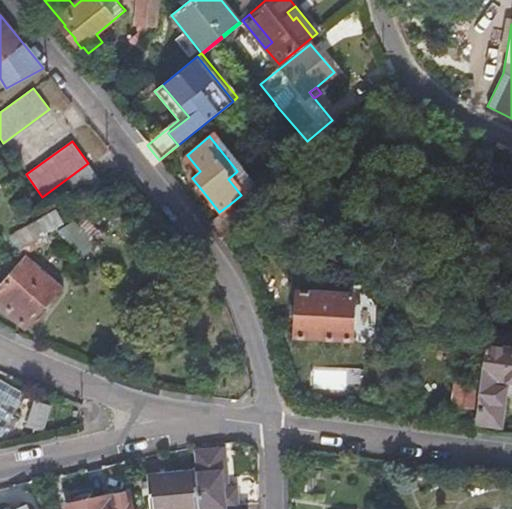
[(79,195),(100,179),(89,164),(68,180),(79,195)]
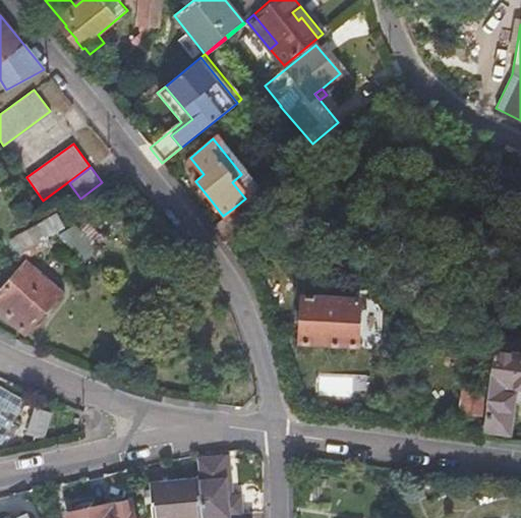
[(245,198),(253,191),(240,175),(232,182),(245,198)]
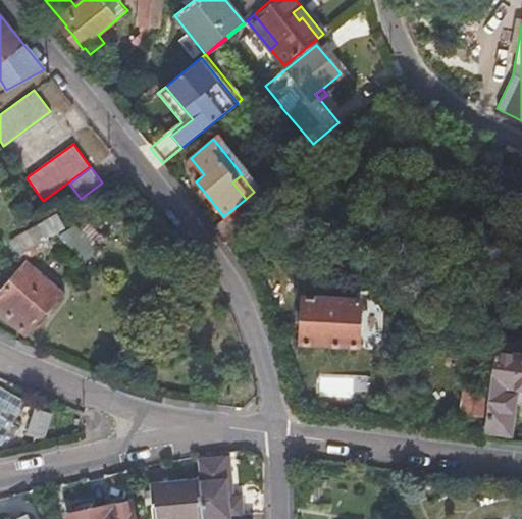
[(223,216),(211,226),(223,241),(246,222),(235,208),(223,216)]
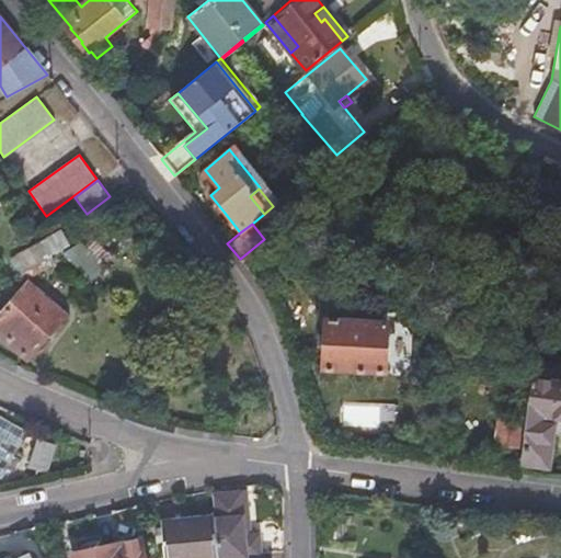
[(77,226),(25,253),(33,266),(48,260),(55,255),(84,240),(77,226)]
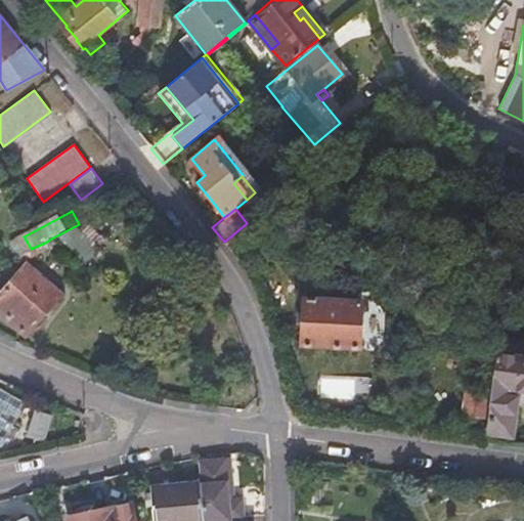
[(31,249),(24,236),(13,242),(20,255),(31,249)]
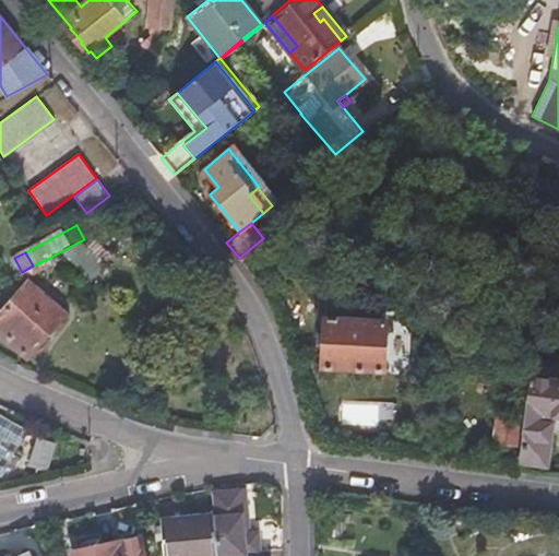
[(55,255),(48,259),(51,264),(58,261),(55,255)]
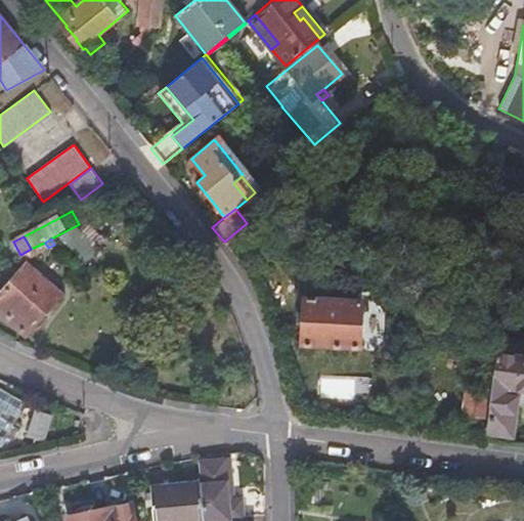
[(31,249),(20,255),(24,261),(48,248),(45,243),(31,249)]
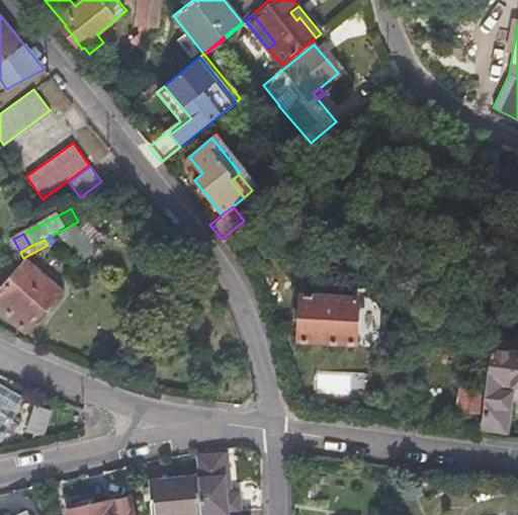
[(36,307),(52,287),(26,264),(0,291),(0,309),(24,331),(42,312),(36,307)]
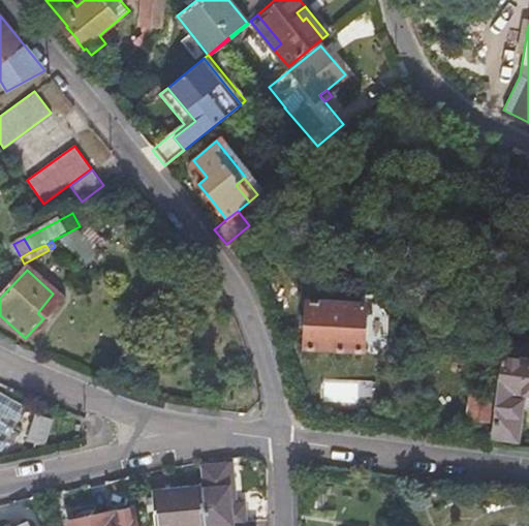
[(59,300),(53,294),(37,313),(43,318),(59,300)]
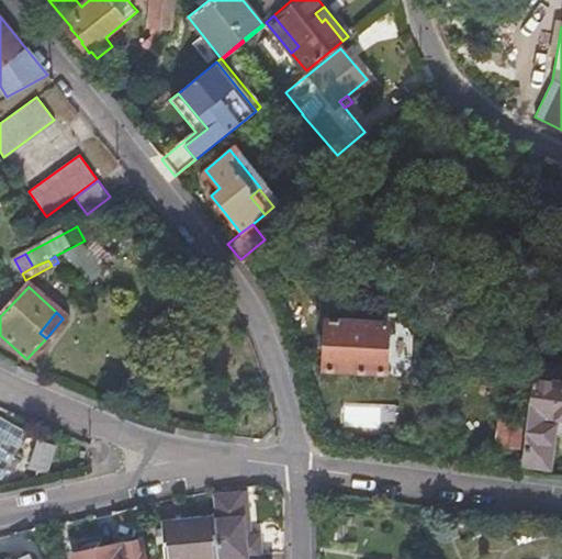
[(325,369),(385,372),(388,322),(327,319),(325,369)]
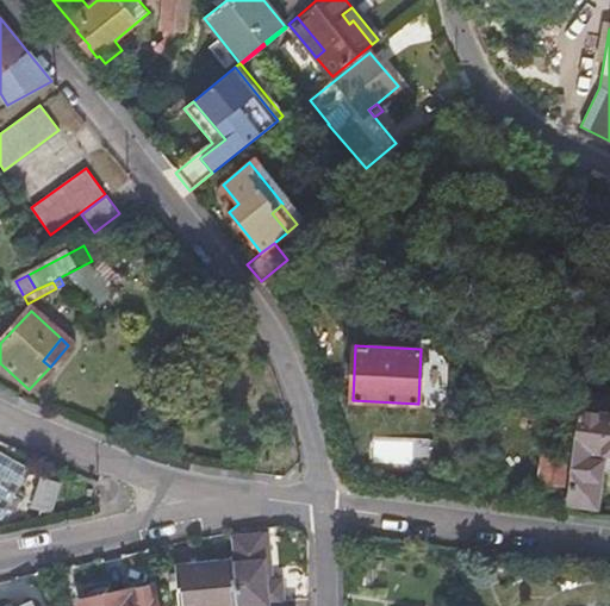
[(585,375),(584,394),(585,394),(584,405),(609,407),(609,399),(592,397),(595,376),(585,375)]
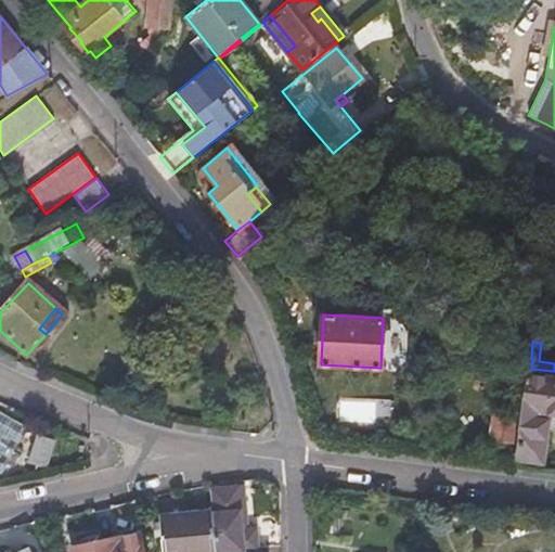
[(554,379),(526,375),(515,458),(542,461),(549,411),(554,412),(554,379)]
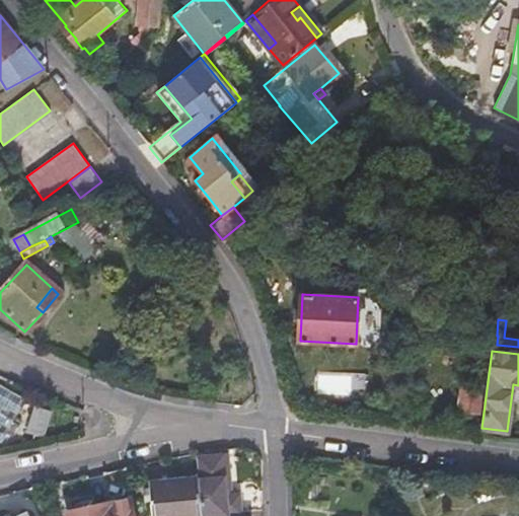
[(0,439),(24,397),(0,383),(0,439)]
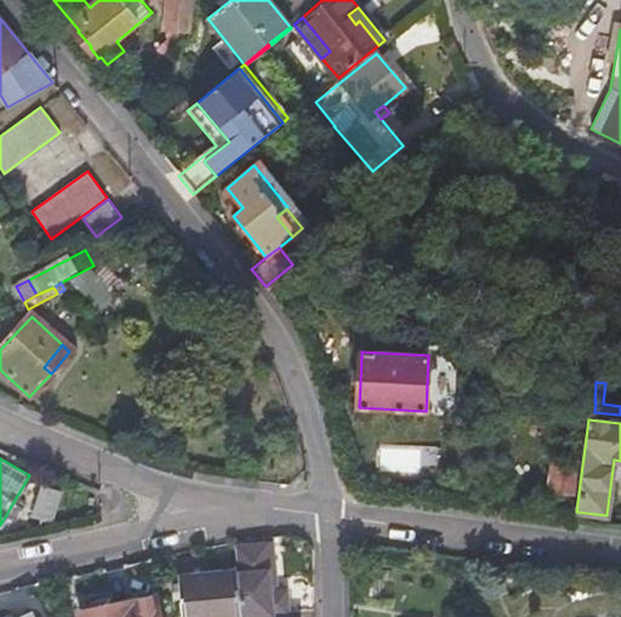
[(550,491),(574,493),(579,461),(554,458),(550,491)]
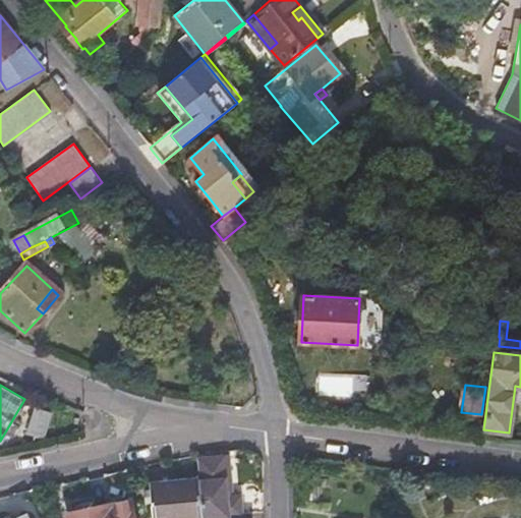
[(200,517),(230,515),(262,511),(262,492),(223,494),(219,453),(195,455),(197,479),(200,517)]
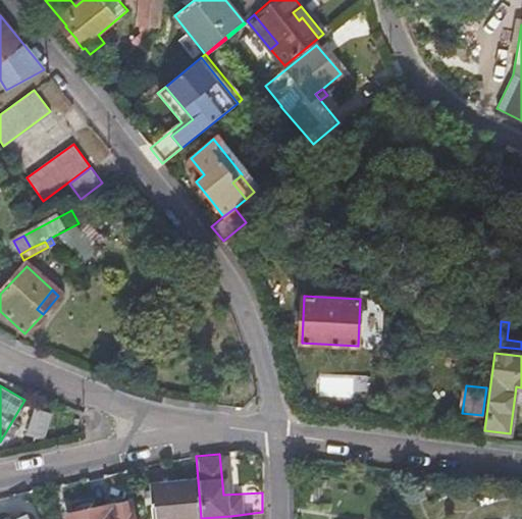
[(201,518),(198,480),(150,484),(151,518),(201,518)]
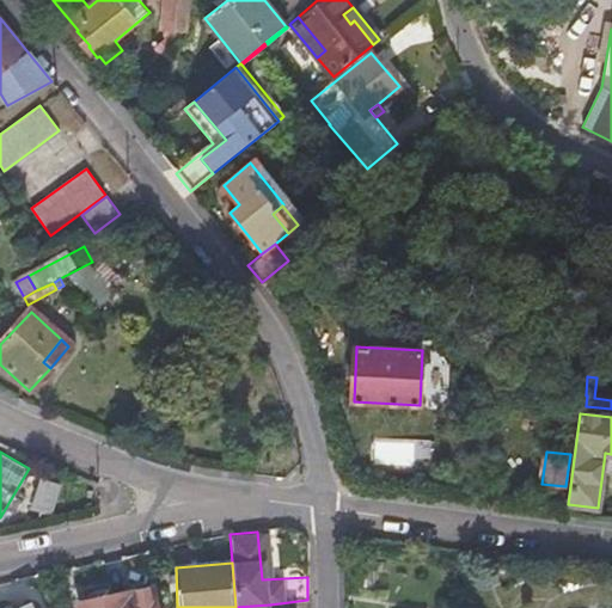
[(77,607),(160,607),(155,585),(77,602),(77,607)]
